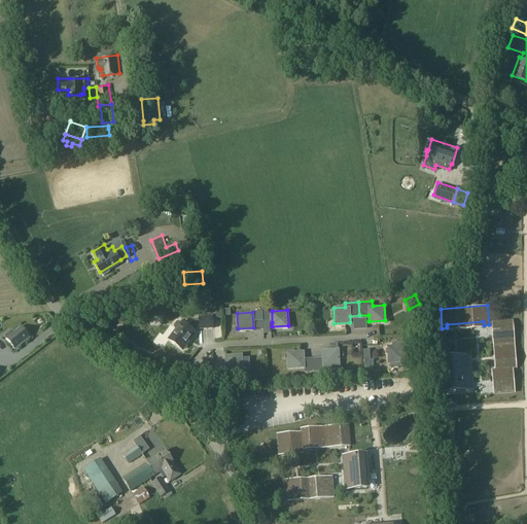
[(200,326),(212,326),(211,314),(199,314),(200,318),(192,319),(188,324),(181,319),(180,320),(179,319),(176,319),(174,323),(174,325),(176,326),(168,337),(182,347),(196,329),(194,328),(198,324),(200,324),(200,326)]
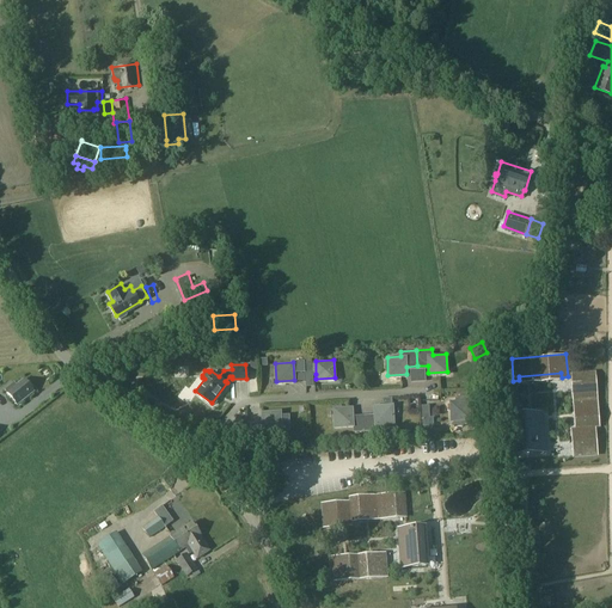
[(599,425),(594,370),(571,372),(571,379),(576,378),(579,421),(575,421),(575,427),(577,448),(573,448),(574,454),(597,453),(594,425),(599,425)]
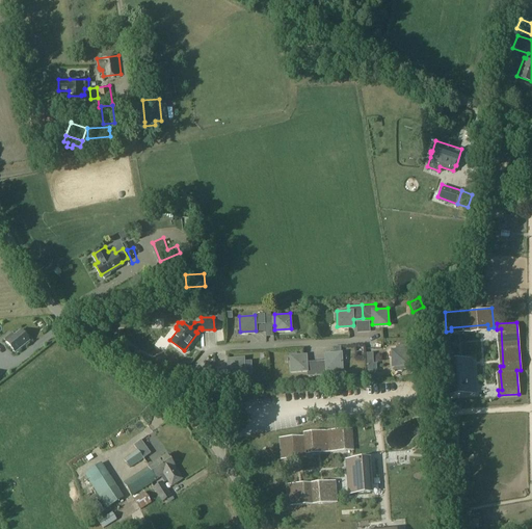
[(12,332),(5,337),(15,349),(29,339),(21,328),(14,334),(12,332)]
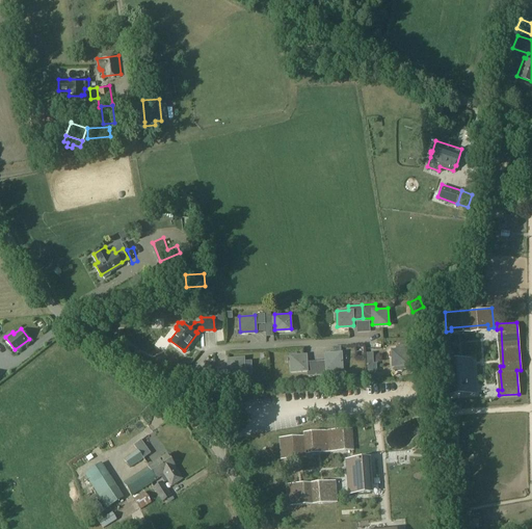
[(394,364),(394,369),(401,369),(401,364),(409,364),(408,346),(407,346),(407,342),(398,342),(398,344),(396,344),(396,347),(391,347),(392,364),(394,364)]
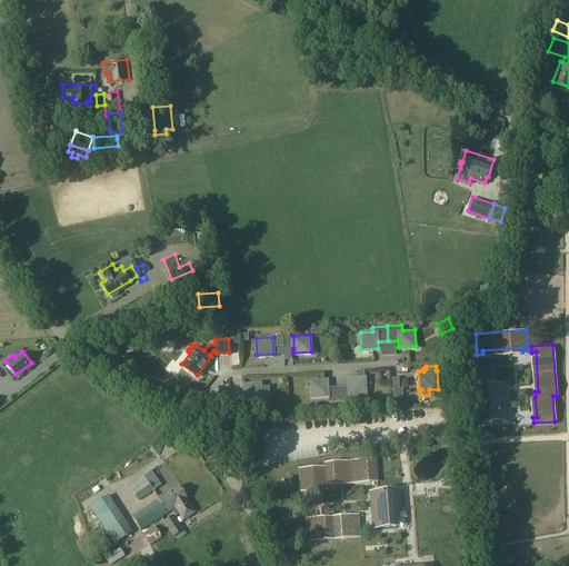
[(348,377),(348,394),(366,393),(365,376),(348,377)]
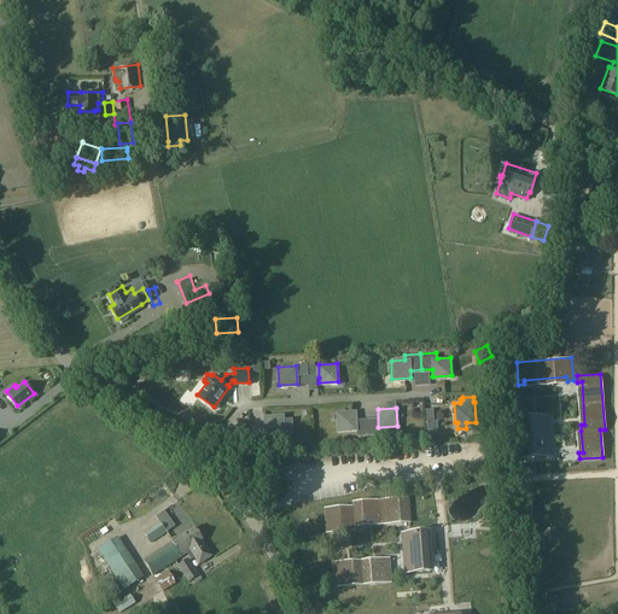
[(356,428),(356,417),(355,410),(337,411),(338,430),(356,428)]
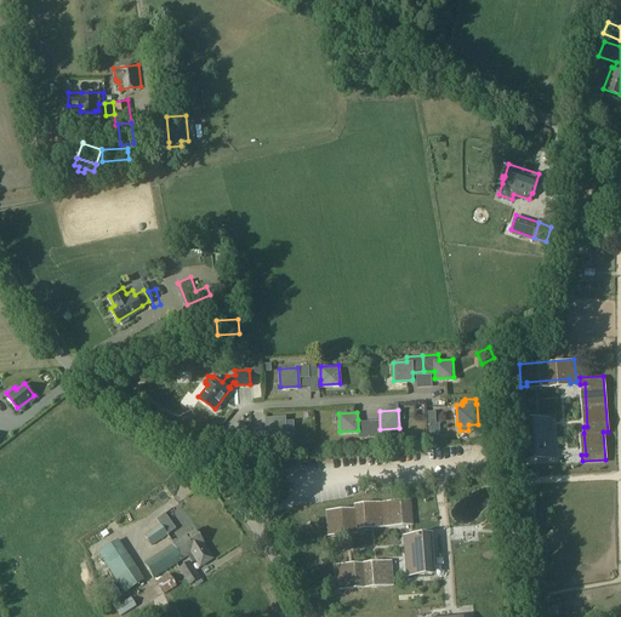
[(267,435),(285,434),(284,416),(266,417),(267,435)]
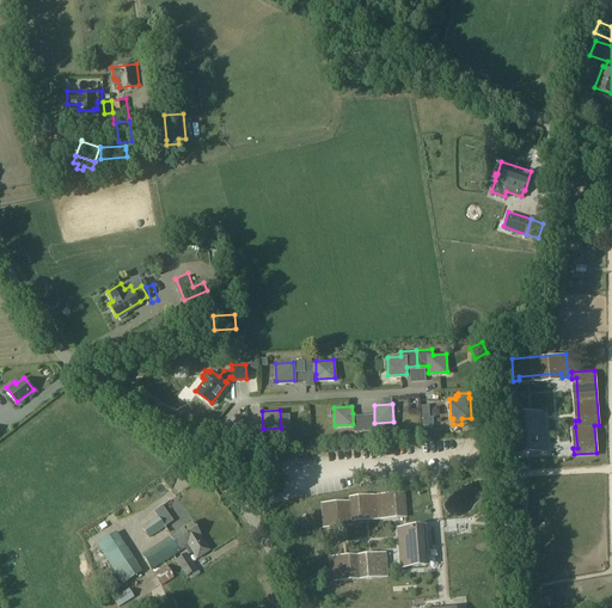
[(544,441),(543,410),(513,412),(515,453),(539,450),(539,441),(544,441)]
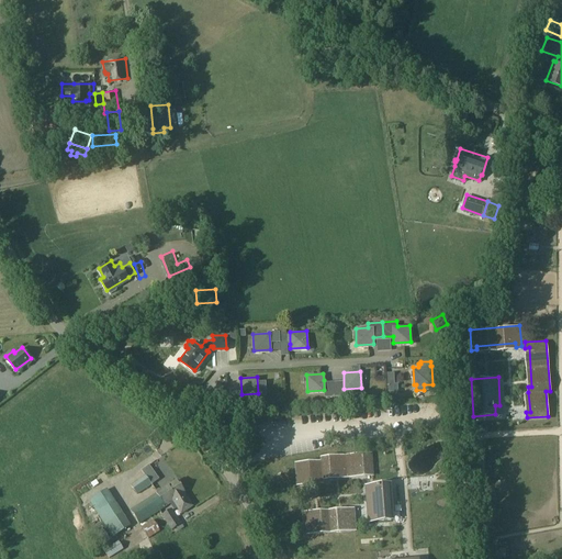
[(344,389),(344,379),(334,380),(334,395),(345,394),(344,389)]
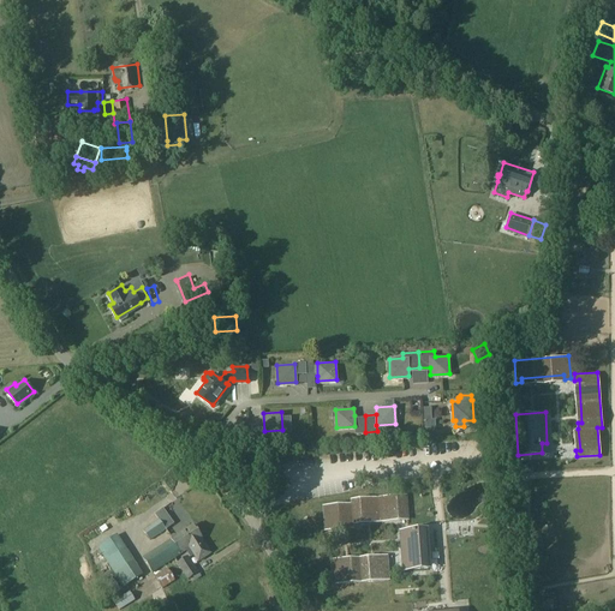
[(365,432),(365,415),(354,415),(354,426),(354,432),(365,432)]
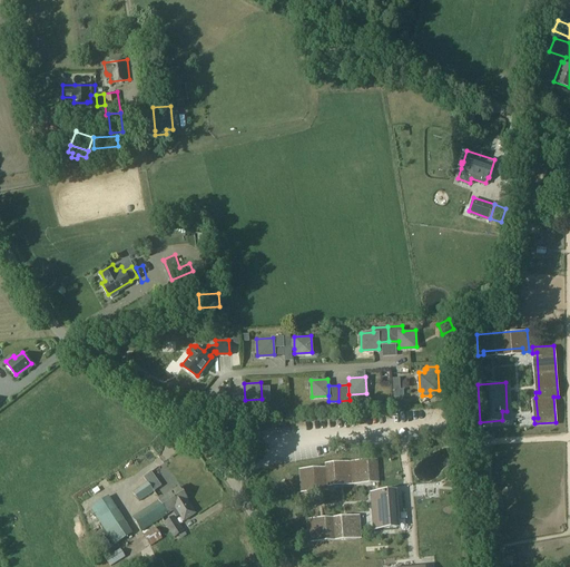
[(404,385),(401,387),(393,387),(394,399),(404,398),(404,385)]
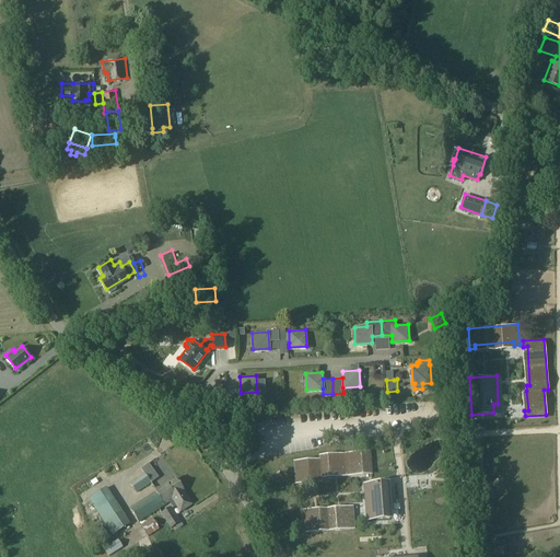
[(382,399),(382,390),(371,391),(372,399),(382,399)]
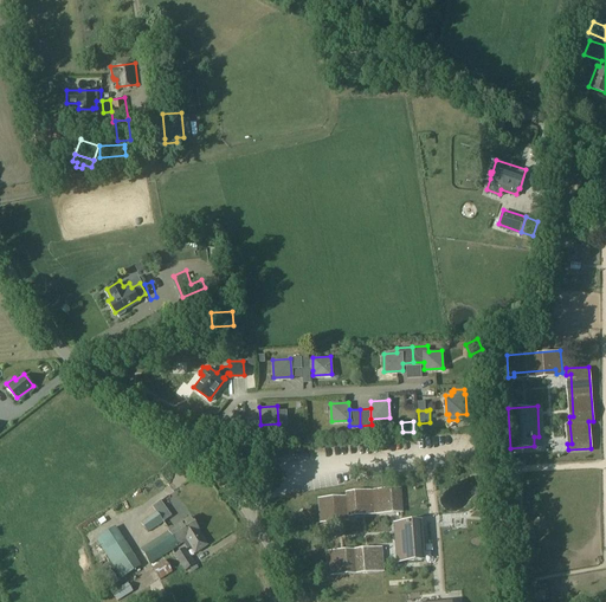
[(345,490),(345,493),(317,496),(320,520),(323,520),(323,516),(350,515),(350,510),(374,509),(375,512),(378,512),(378,507),(403,506),(400,485),(345,490)]
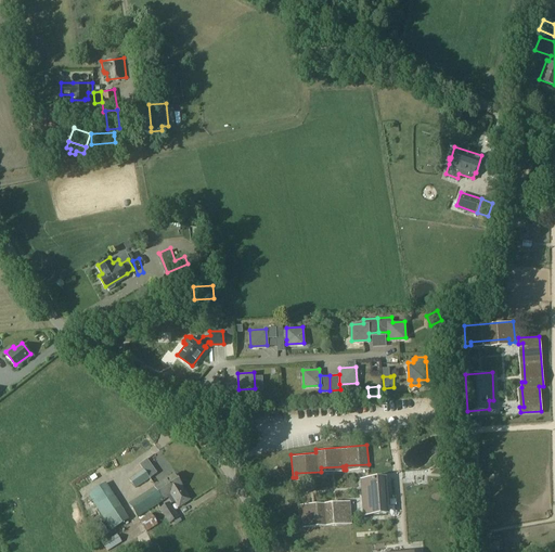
[(150,475),(142,466),(129,477),(136,486),(150,475)]
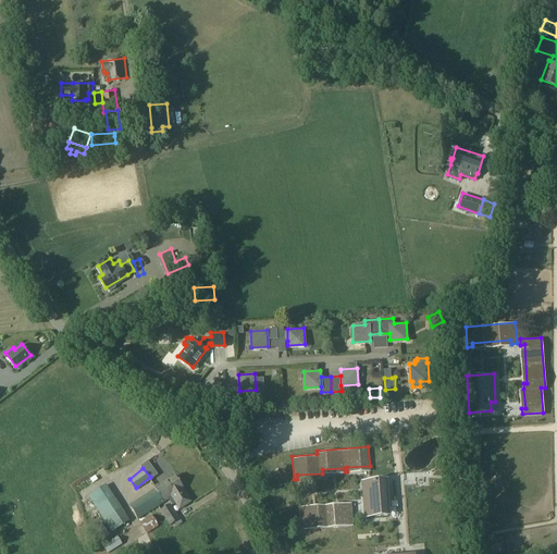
[(160,483),(160,482),(153,487),(163,501),(169,496),(169,495),(171,494),(182,487),(183,487),(174,474),(160,483)]
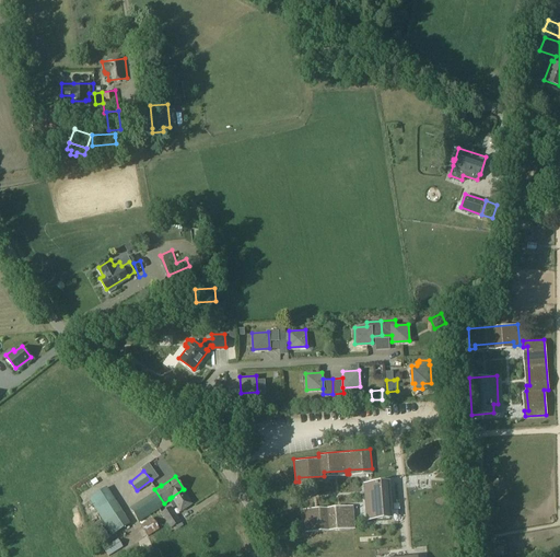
[(371,510),(371,519),(393,517),(389,479),(363,482),(365,510),(371,510)]
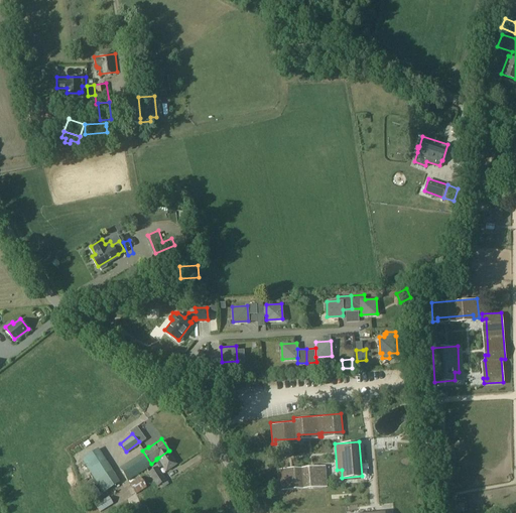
[(82,458),(89,469),(105,458),(98,447),(82,458)]
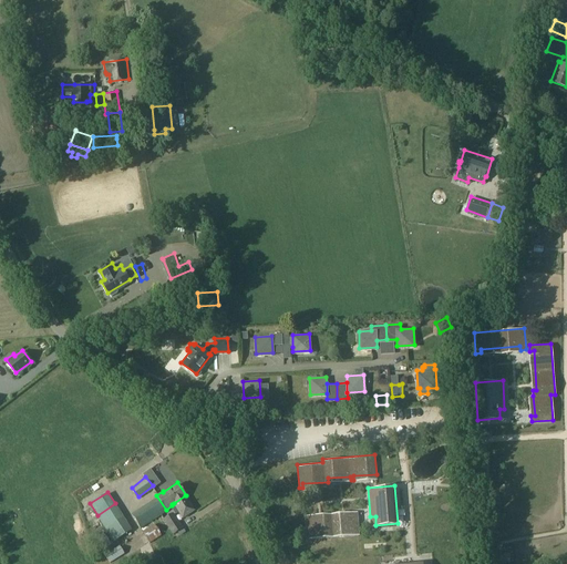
[(166,510),(156,495),(131,512),(140,526),(166,510)]
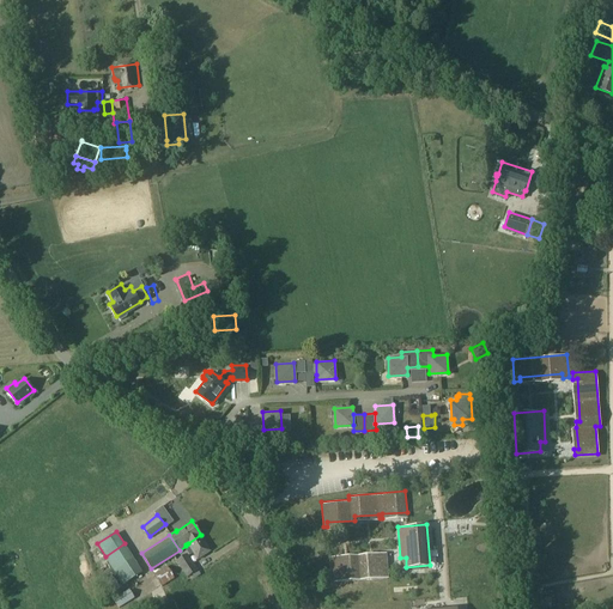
[(188,543),(186,544),(186,546),(190,552),(193,550),(198,556),(208,549),(200,535),(188,543)]
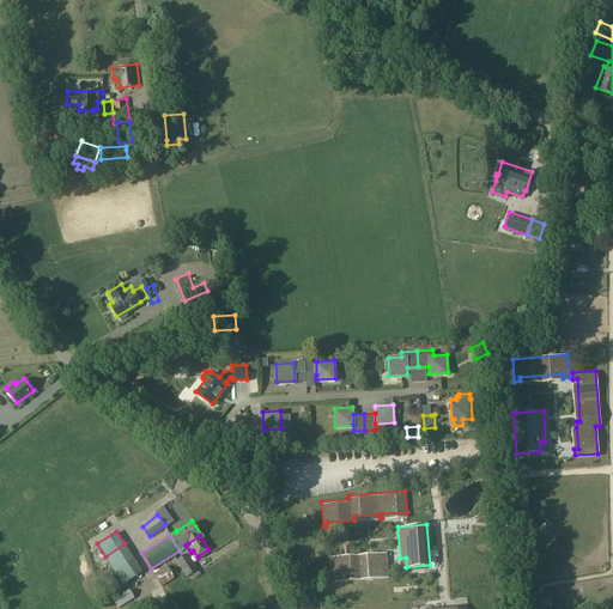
[(328,555),(331,580),(388,576),(387,550),(328,555)]
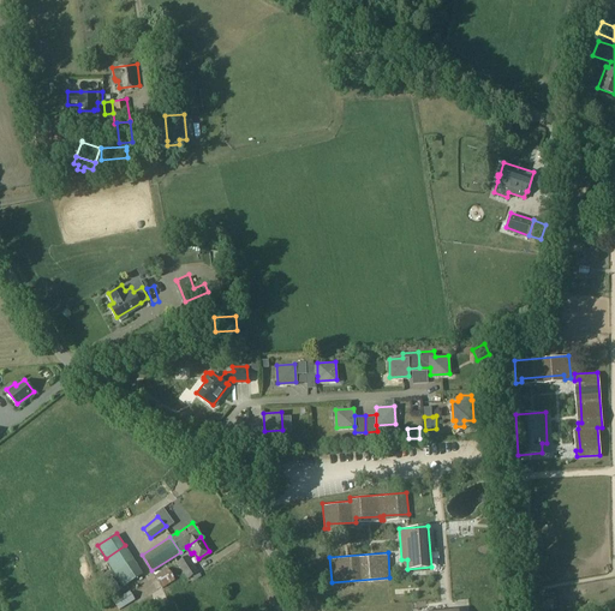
[(177,559),(187,577),(192,574),(195,579),(202,575),(187,553),(177,559)]
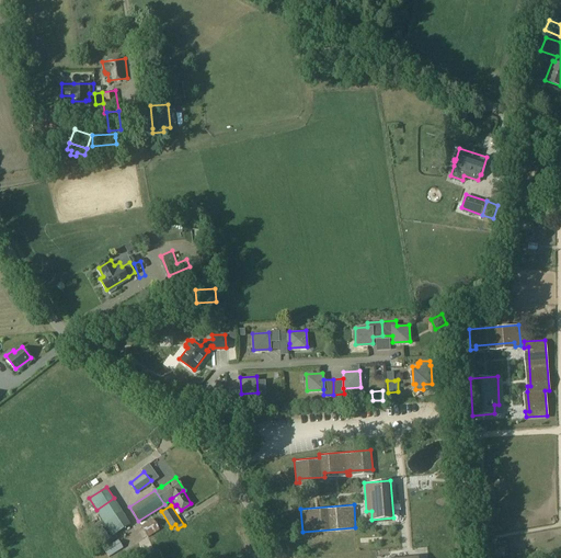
[(159,527),(153,516),(152,516),(142,522),(144,524),(141,526),(148,535),(159,527)]
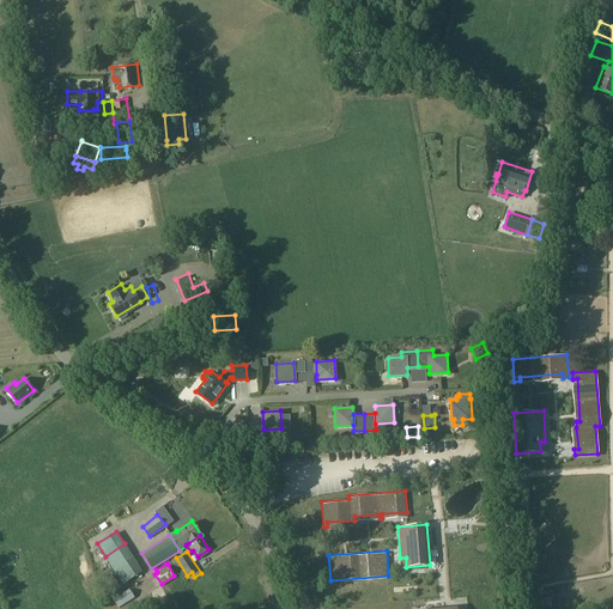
[(113,573),(99,582),(105,592),(120,583),(113,573)]
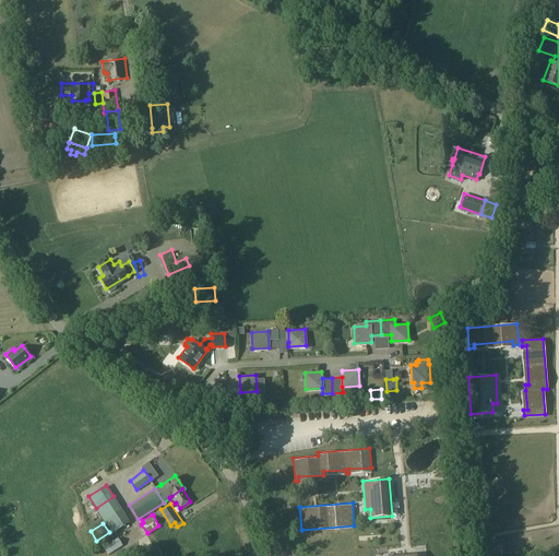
[(108,553),(123,544),(118,535),(103,544),(108,553)]
